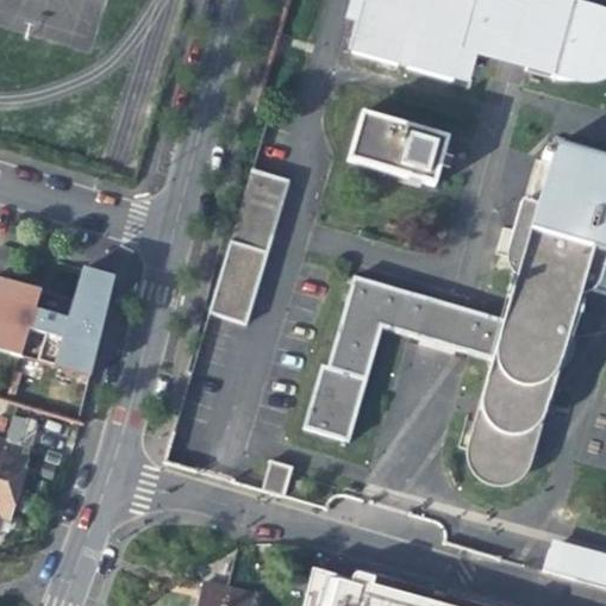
[(348,0),(343,18),(357,23),(363,0),(348,0)]
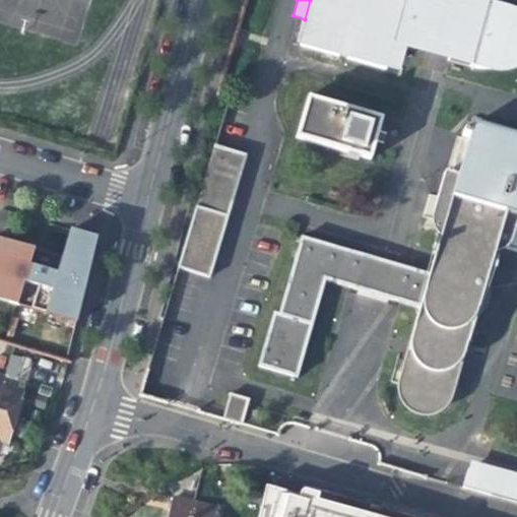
[(310,0),(305,19),(298,43),(334,54),(335,52),(344,55),(343,57),(380,67),(390,34),(397,37),(466,57),(463,64),(475,68),(482,68),(491,67),(497,64),(499,63),(505,58),(510,51),(513,43),(514,35),(512,26),(509,18),(504,12),(498,6),(495,5),(482,1),(480,9),(450,0),(310,0)]
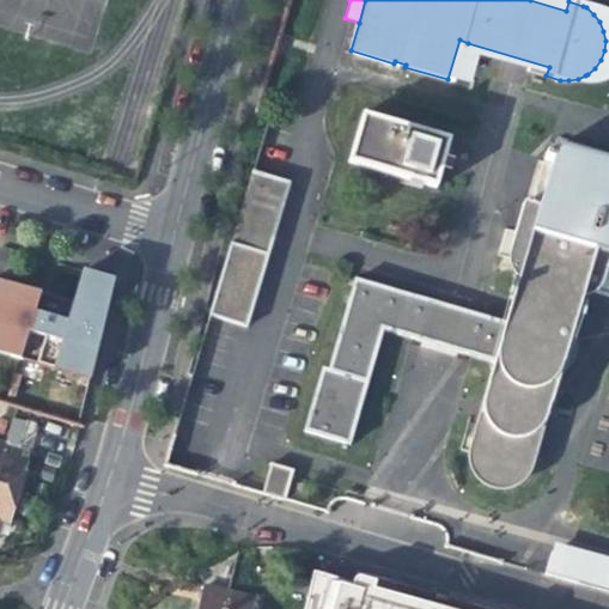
[(529,0),(566,11),(568,1),(564,0),(529,0)]
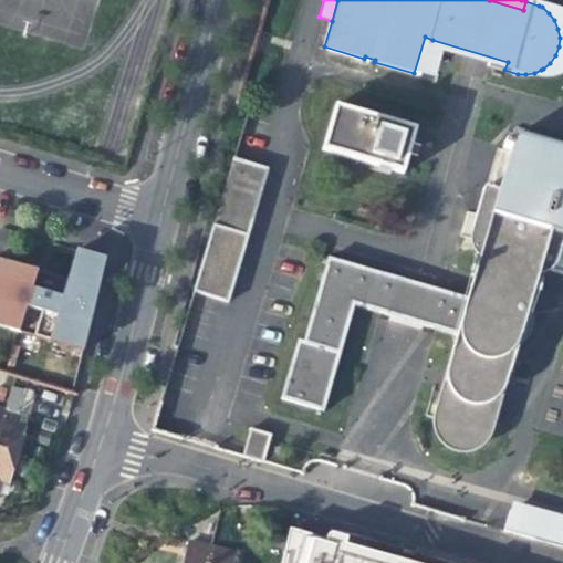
[(430,48),(433,40),(425,37),(414,73),(421,76),(430,48)]
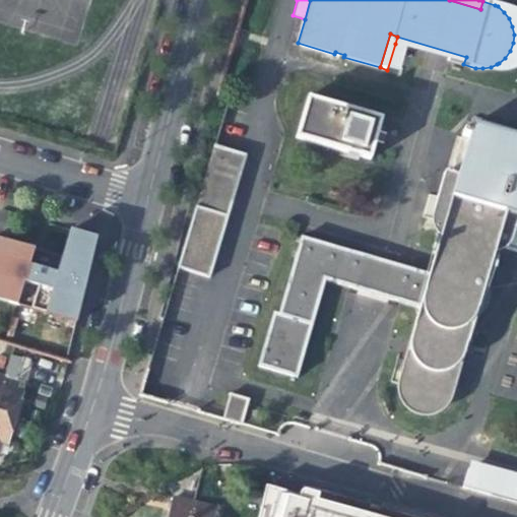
[(466,57),(397,37),(395,44),(451,61),(463,64),(466,57)]
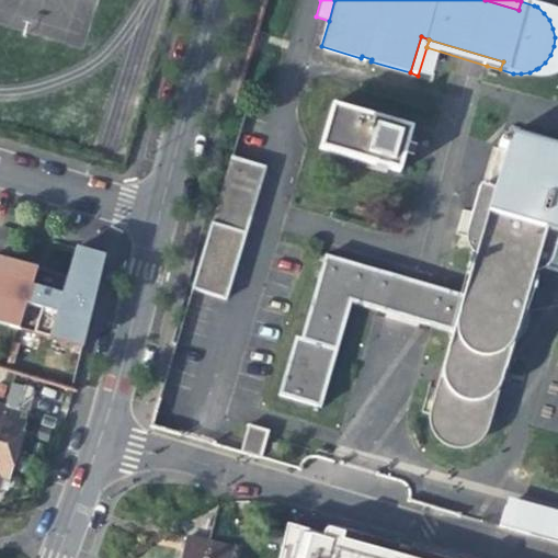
[(336,101),(323,143),(399,166),(412,123),(336,101)]
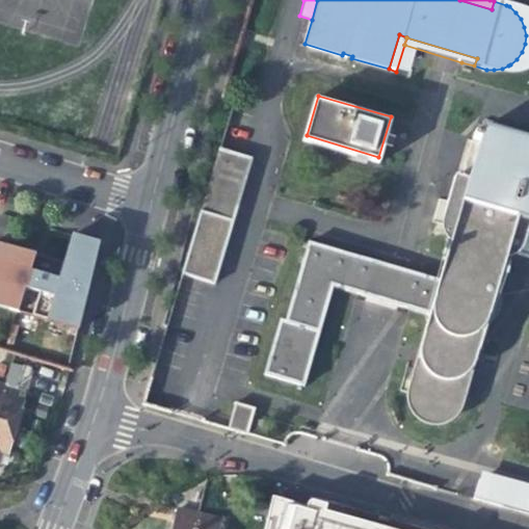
[(510,229),(513,214),(528,218),(528,140),(485,129),(482,138),(480,148),(474,169),(465,201),(460,214),(458,222),(447,261),(443,276),(431,313),(411,388),(410,391),(410,396),(411,401),(413,405),(415,410),(419,414),(427,418),(433,420),(440,420),(445,418),(450,415),(455,411),(458,406),(463,392),(485,314),(493,315),(496,310),(501,307),(504,301),(507,295),(508,289),(496,284),(497,280),(496,279),(504,247),(510,229)]
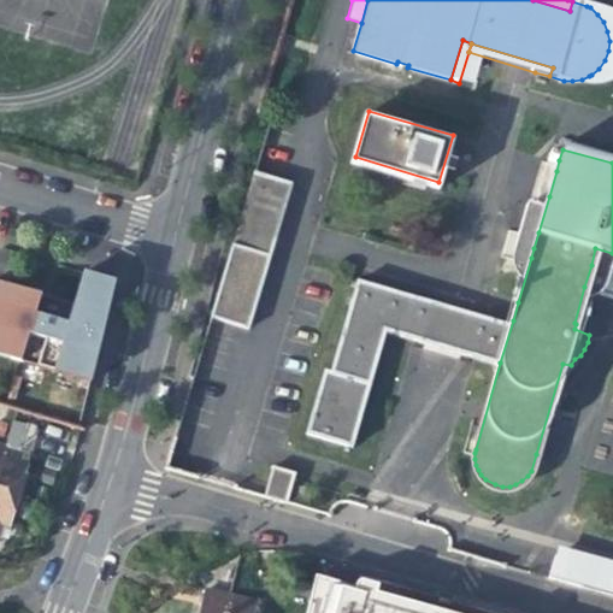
[(255,166),(211,314),(241,323),(249,325),(294,178),(255,166)]
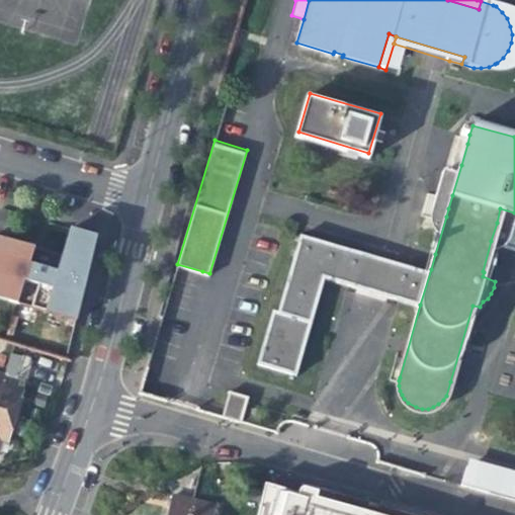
[(432,212),(446,217),(448,208),(452,195),(461,165),(447,161),(435,203),(432,212)]
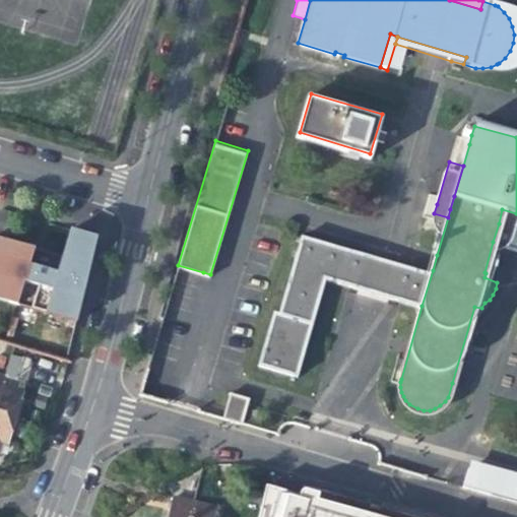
[(493,242),(516,249),(516,213),(502,209),(499,223),(493,242)]
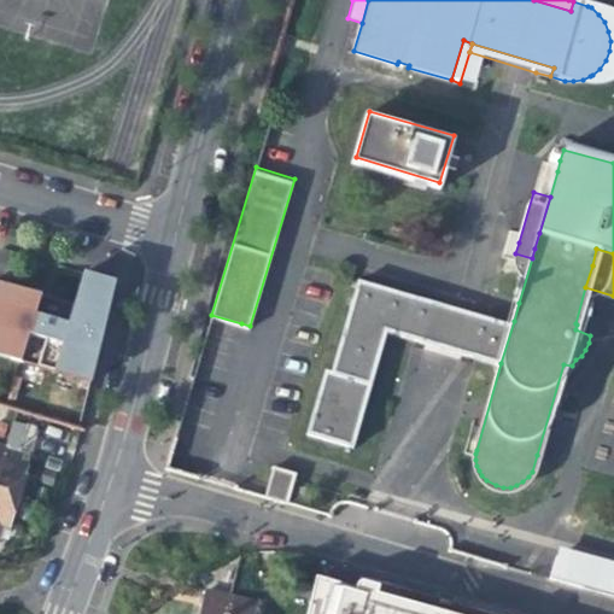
[(0,352),(87,379),(117,280),(86,270),(76,302),(52,294),(10,281),(0,279),(0,352)]
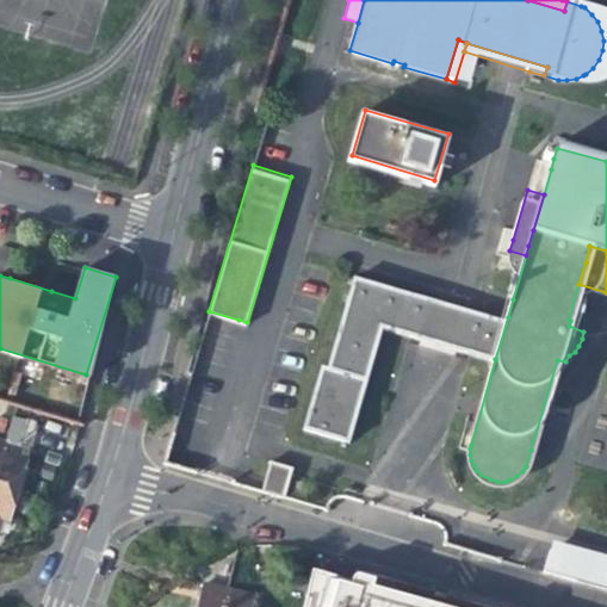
[(412,333),(426,338),(428,330),(435,310),(435,307),(434,302),(432,297),(425,293),(354,273),(340,326),(328,364),(323,361),(304,425),(350,438),(384,324),(412,333)]
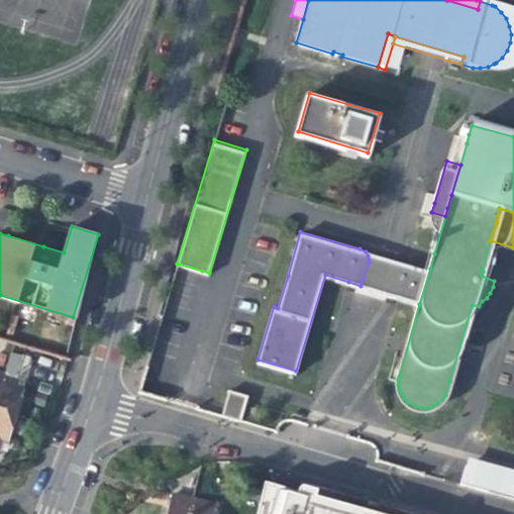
[(373,290),(386,293),(387,288),(393,269),(395,266),(397,263),(401,262),(405,262),(383,254),(360,248),(366,251),(368,255),(369,260),(369,263),(363,280),(361,286),(373,290)]
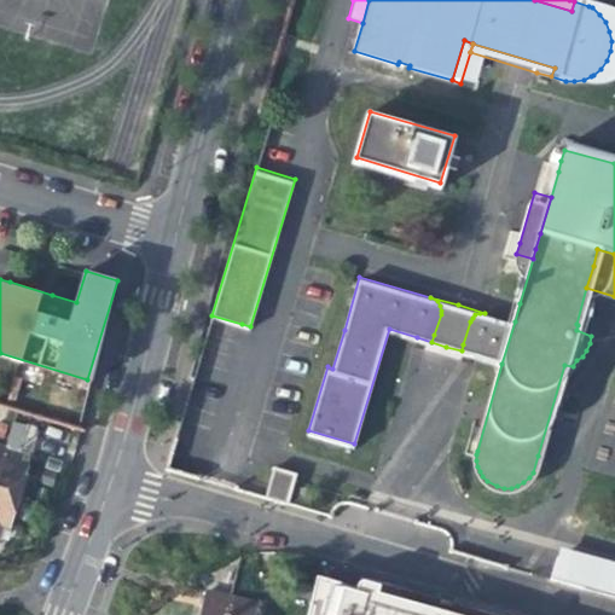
[(502,364),(515,321),(485,313),(480,313),(475,314),(473,318),(470,321),(463,344),(462,350),(479,357),(502,364)]
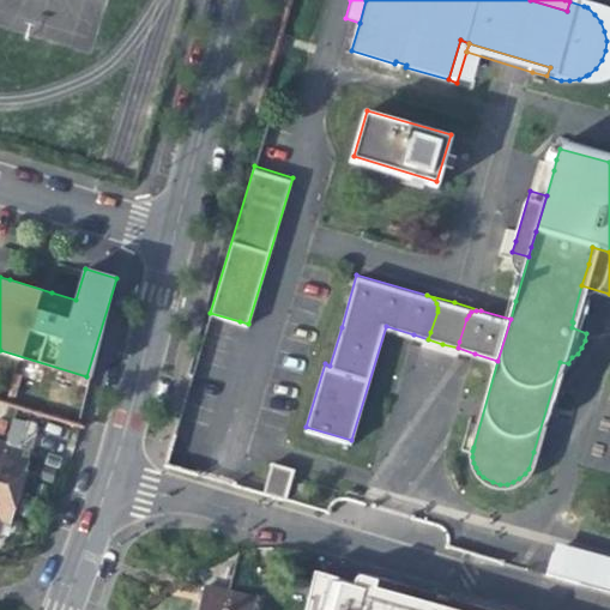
[(17,396),(23,375),(16,373),(10,393),(17,396)]
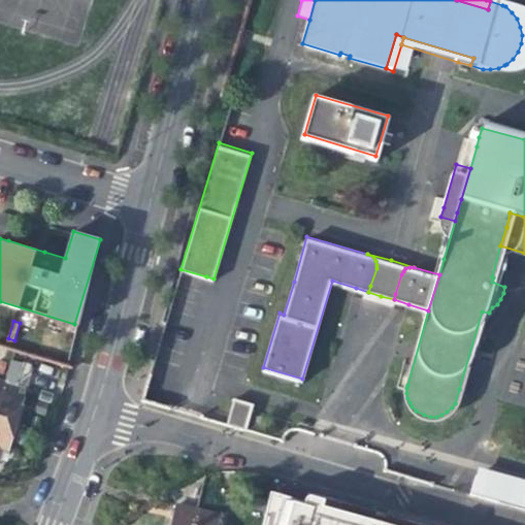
[(0,366),(9,369),(11,360),(0,356),(0,366)]
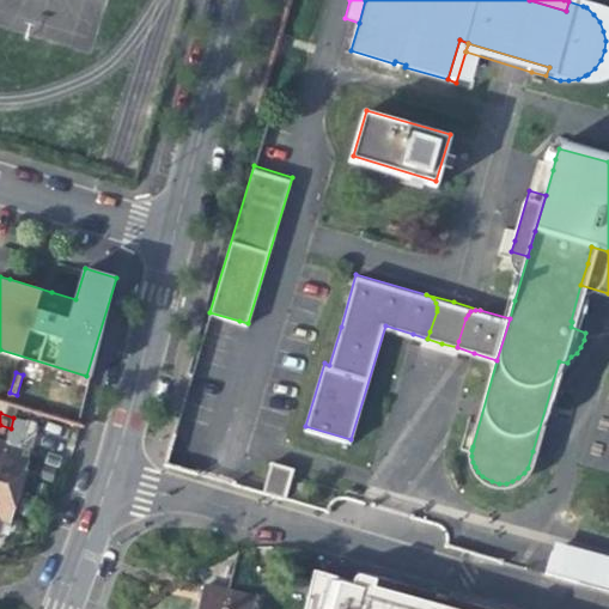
[(29,422),(13,418),(11,428),(25,433),(29,422)]
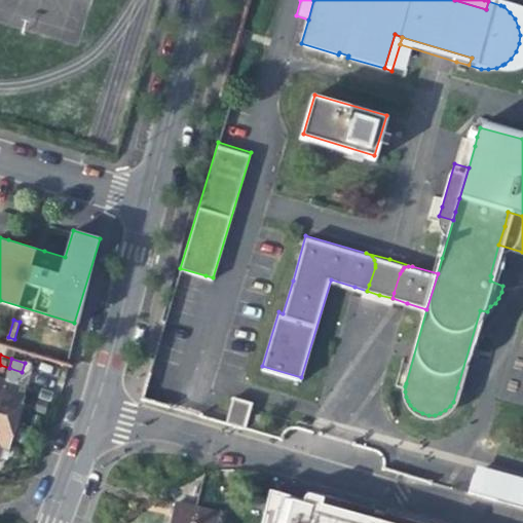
[(19,385),(5,381),(0,397),(0,443),(6,445),(23,391),(17,389),(19,385)]
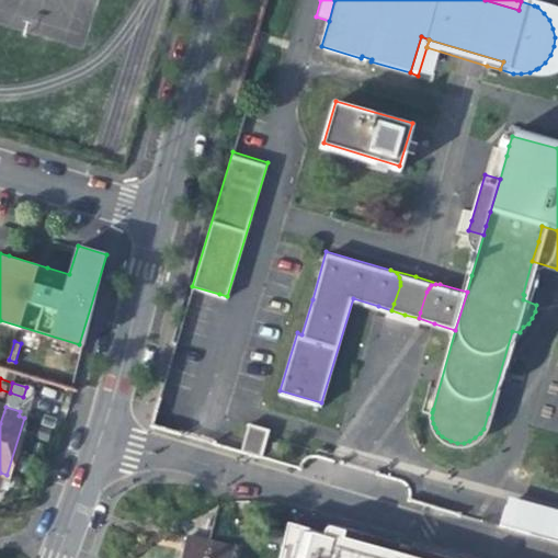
[(254,422),(247,451),(254,453),(262,454),(269,426),(254,422)]
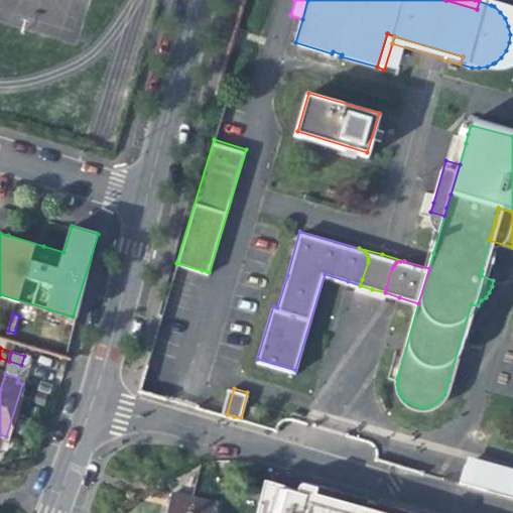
[(512,470),(468,456),(461,478),(512,492),(512,470)]
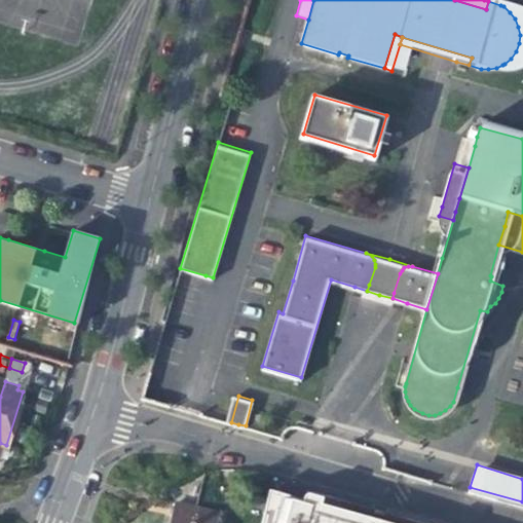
[(264,522),(398,522),(347,509),(322,502),(321,501),(318,512),(303,508),(306,497),(305,497),(273,489),(264,522)]
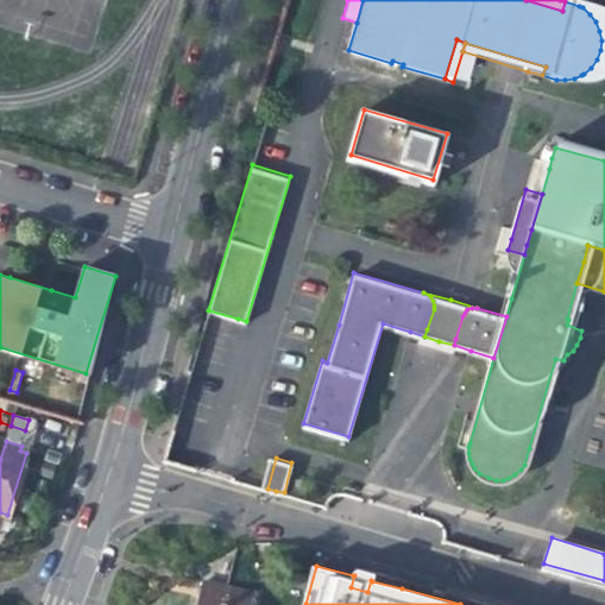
[(371,580),(372,581),(375,574),(360,569),(355,572),(353,575),(354,575),(351,587),(367,592),(371,580)]
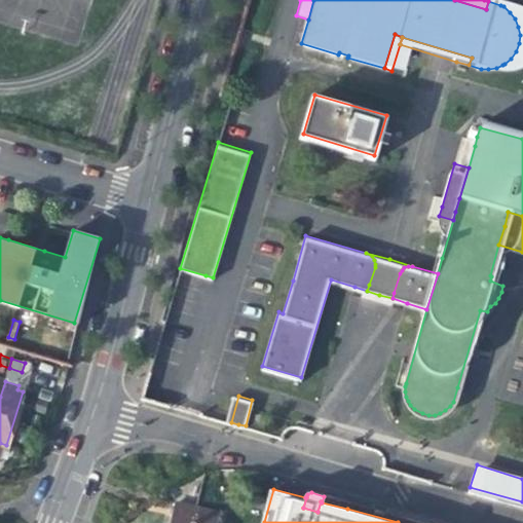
[(178,502),(172,522),(193,522),(198,507),(184,503),(178,502)]
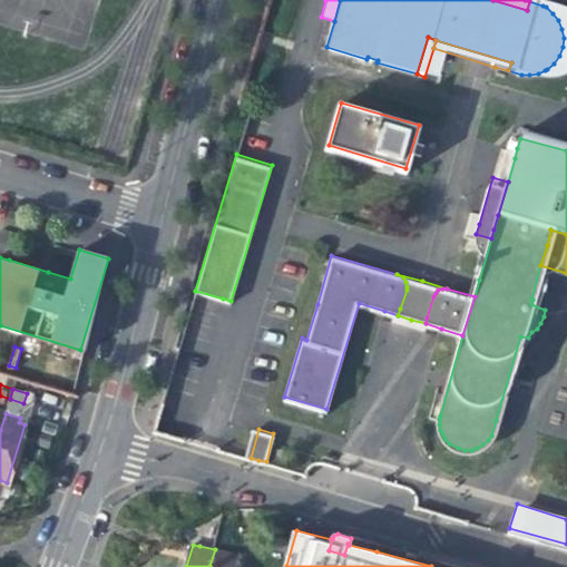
[(228,553),(215,549),(209,566),(234,566),(237,555),(228,553)]
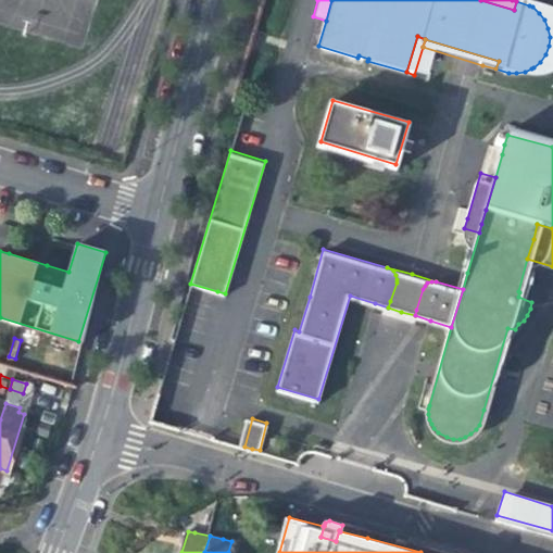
All buildings are outlined.
